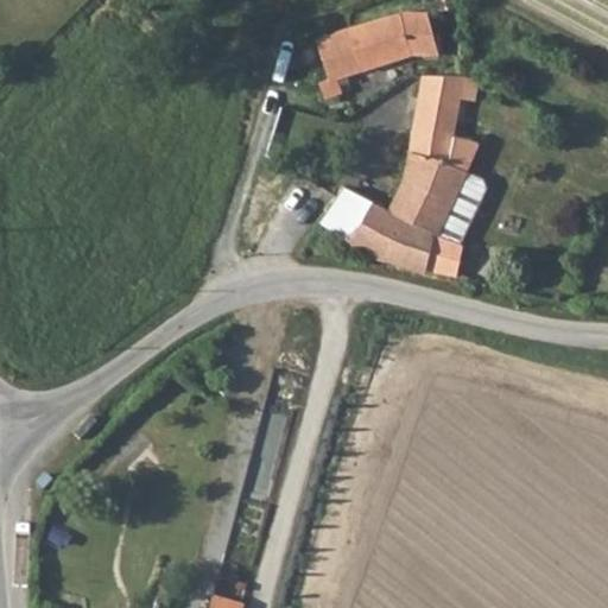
[(426,13),(392,19),(360,26),(374,67),(417,54),(437,51),(426,13)]
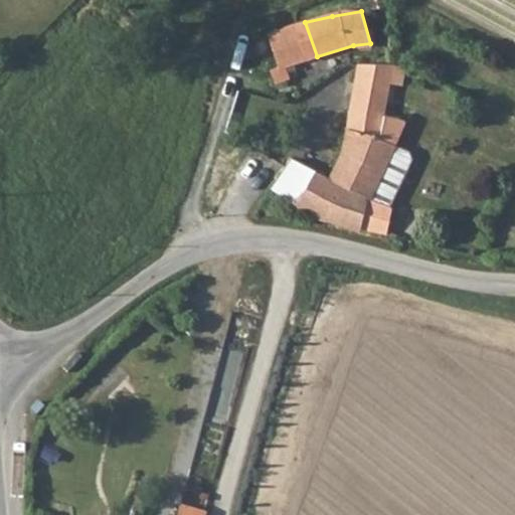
[(287,65),(317,56),(305,22),(265,32),(279,65),(271,68),(276,82),(291,78),(287,65)]
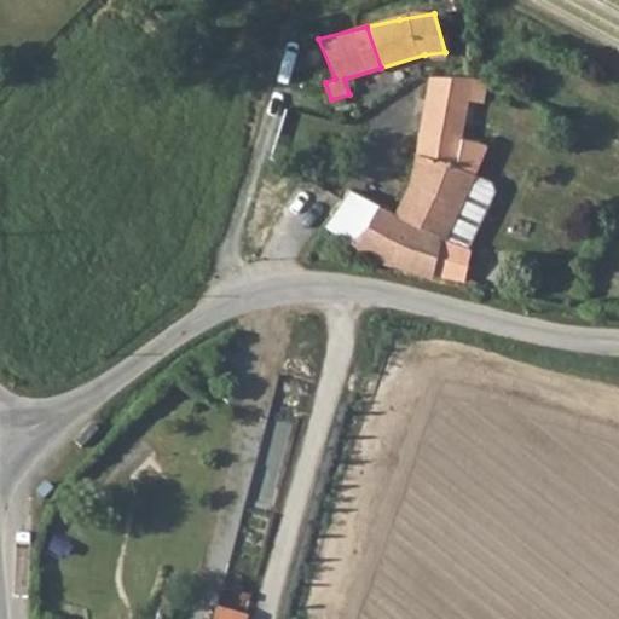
[(420,74),(426,133),(455,133),(450,76),(435,79),(434,73),(420,74)]
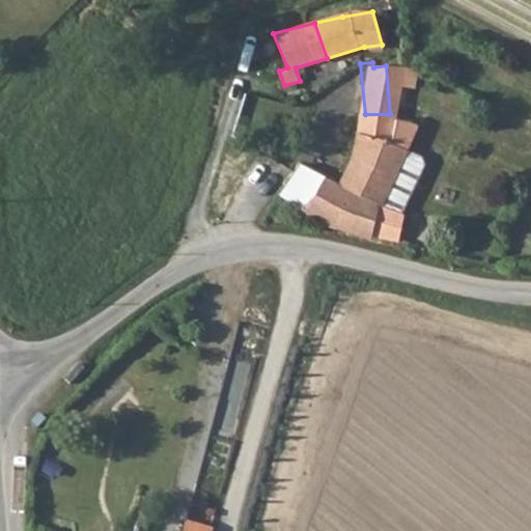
[(325,221),(360,233),(367,239),(369,240),(370,233),(388,238),(391,222),(378,217),(408,152),(409,150),(390,143),(395,114),(390,114),(365,114),(360,114),(356,152),(344,185),(299,161),(279,190),(325,221)]
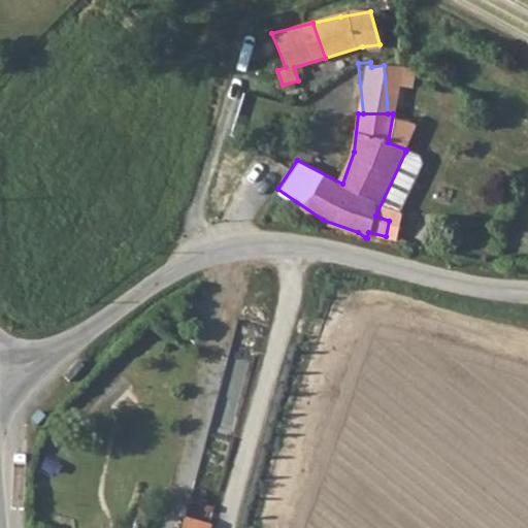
[(375,216),(389,221),(386,236),(387,237),(421,164),(418,158),(405,152),(375,216)]
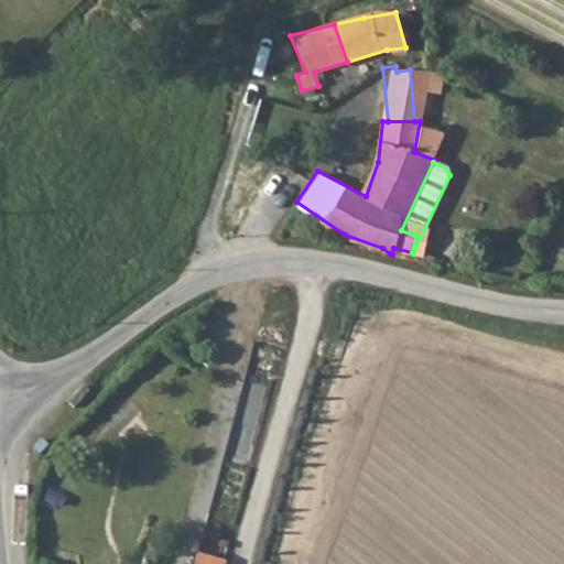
[(197,563),(228,563),(229,559),(199,554),(197,563)]
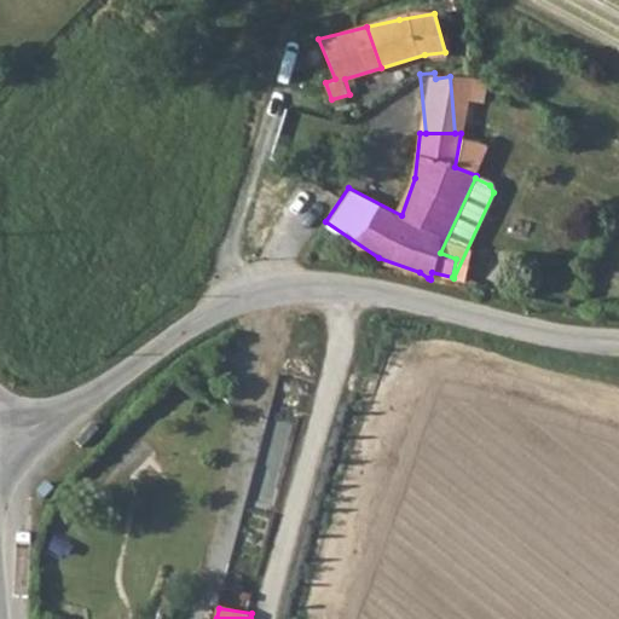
All buildings are outlined.
